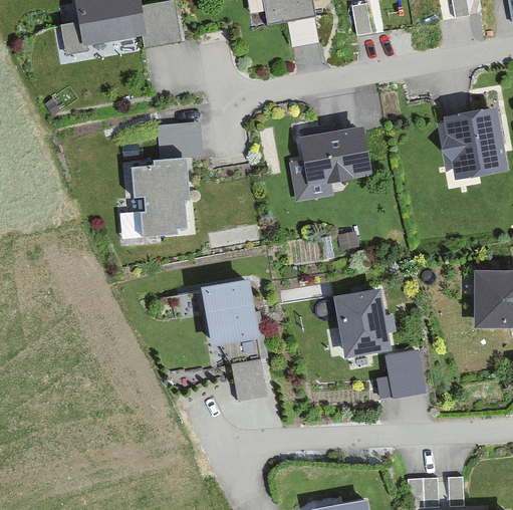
[(141,7),(139,0),(73,0),(77,24),(60,26),(64,56),(87,52),(86,46),(143,37),(145,48),(179,43),(173,2),(141,7)]
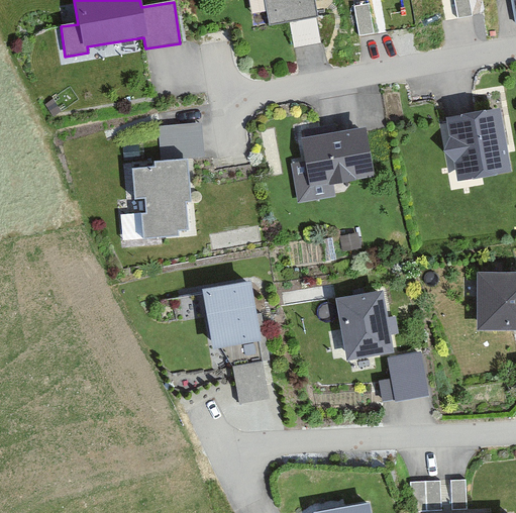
[(315,16),(313,0),(264,0),(268,23),(315,16)]
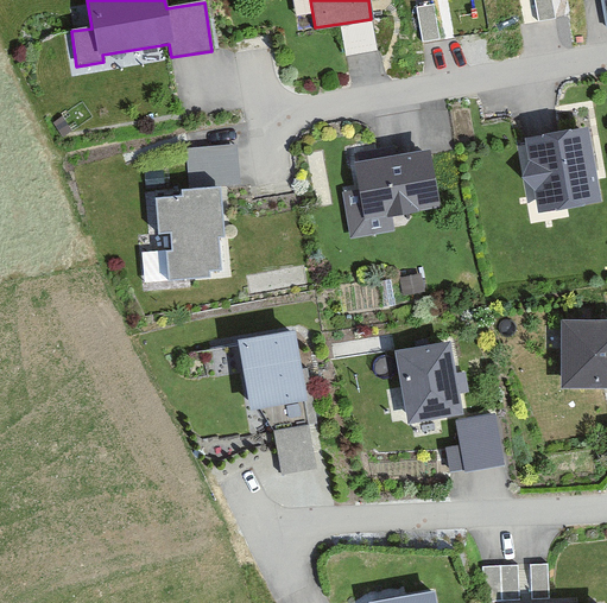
[(444,26),(440,0),(421,0),(427,30),(444,26)]
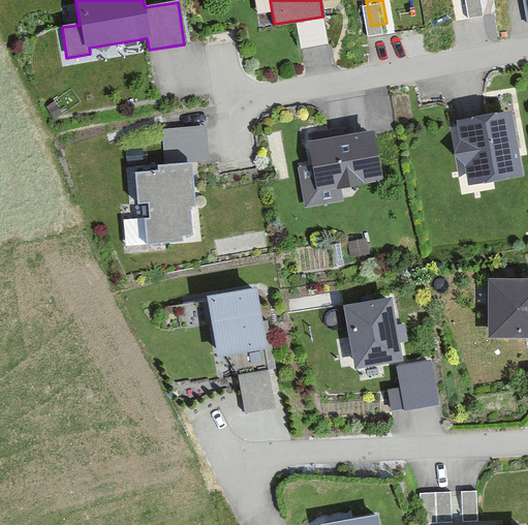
[(510,113),(456,122),(460,143),(454,156),(464,167),(468,186),(522,176),(510,113)]
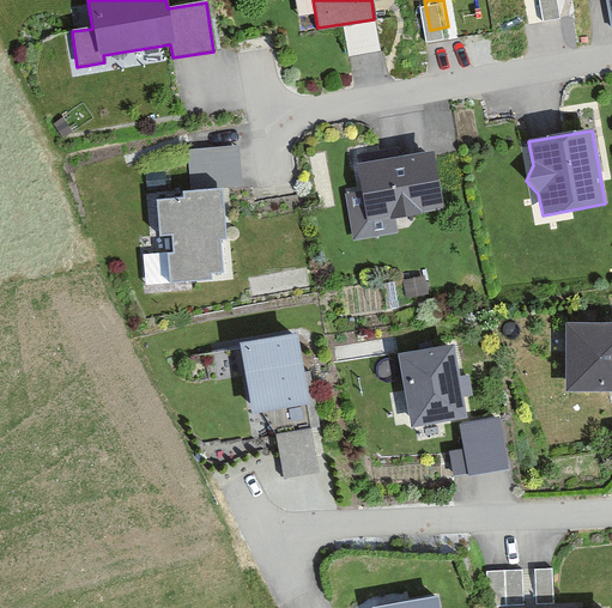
[(242,184),(240,146),(187,150),(189,189),(182,189),(182,198),(156,200),(158,236),(171,236),(171,253),(167,253),(168,279),(210,277),(210,272),(220,271),(218,237),(224,237),(222,186),(242,184)]
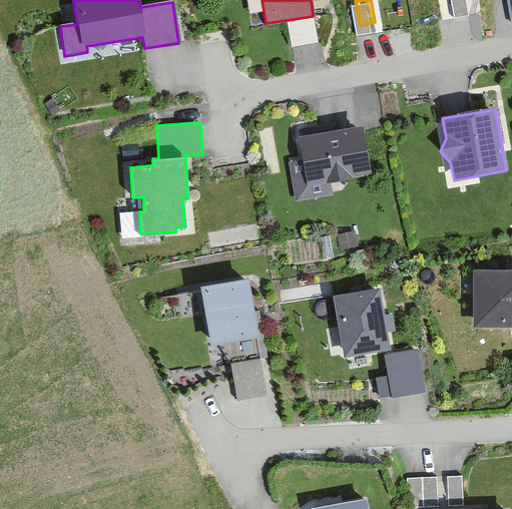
[(362,126),(297,136),(300,157),(289,159),(295,200),(332,194),(330,181),(370,174),(362,126)]
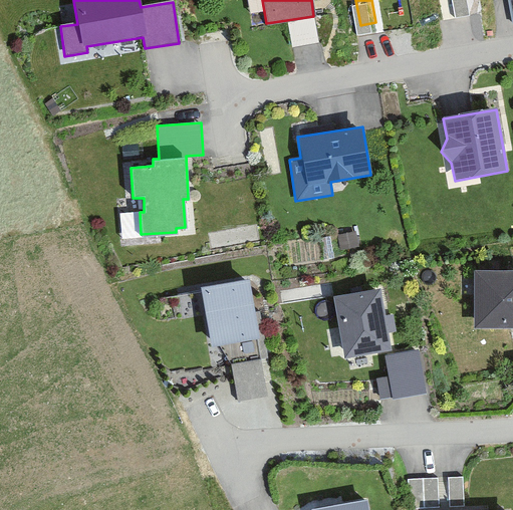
[(512,271),(474,272),(475,326),(512,326),(512,271)]
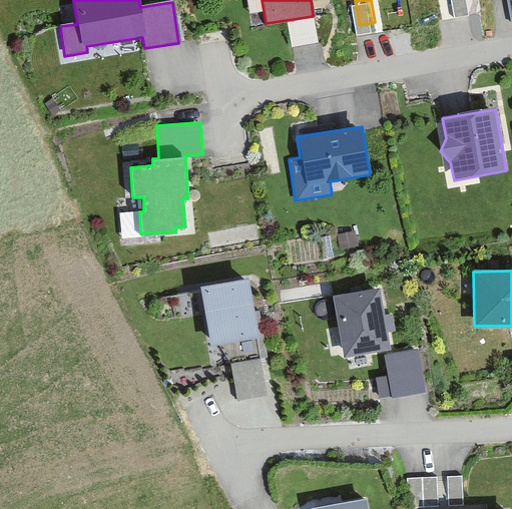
[(257,336),(246,278),(199,286),(209,343),(257,336)]
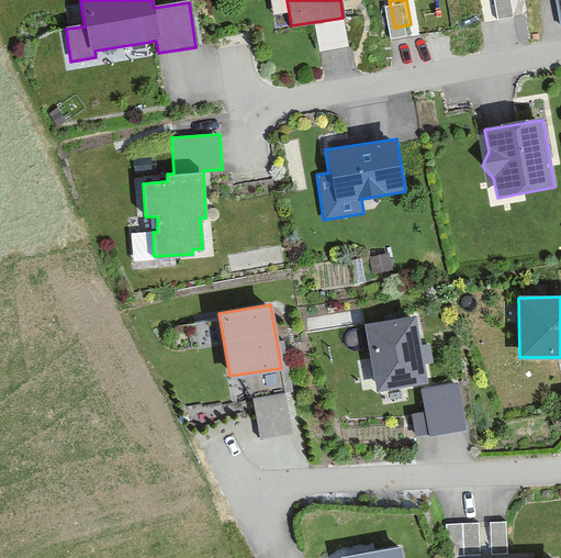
[(426,381),(416,315),(366,324),(376,389),(426,381)]
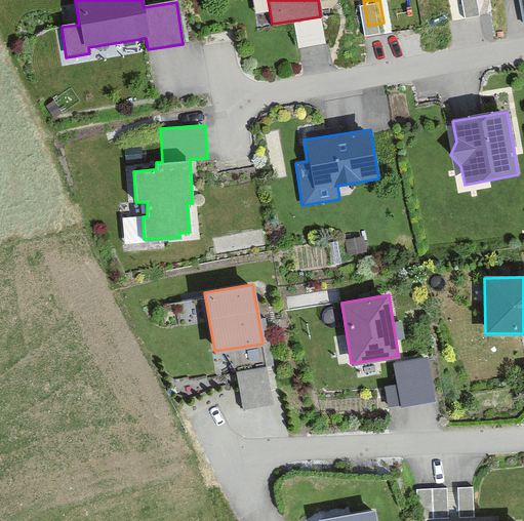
[(434,400),(427,357),(392,363),(399,405),(434,400)]
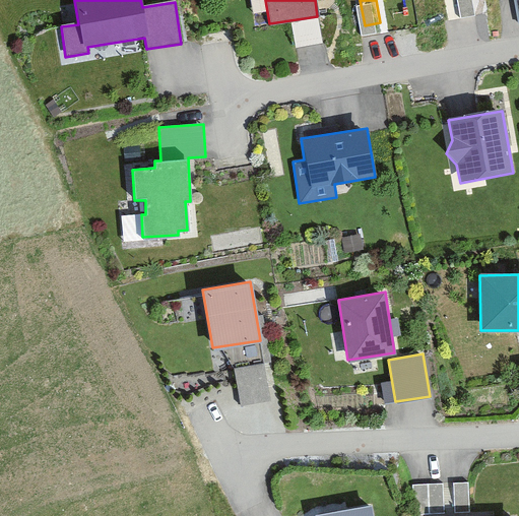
[(268,400),(263,364),(234,369),(240,404),(268,400)]
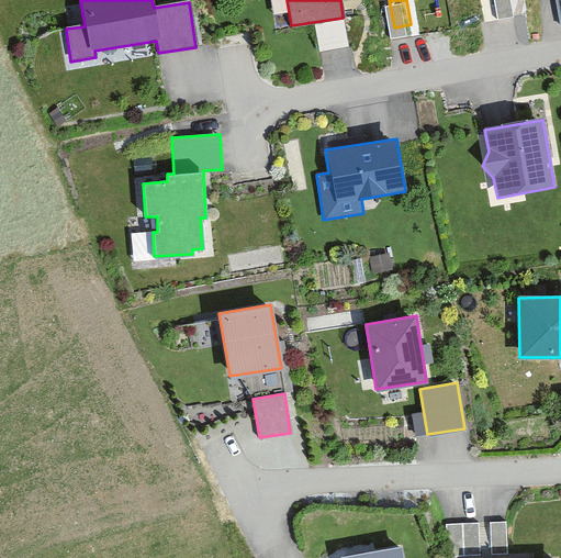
[(479,554),(477,523),(446,524),(447,555),(479,554)]
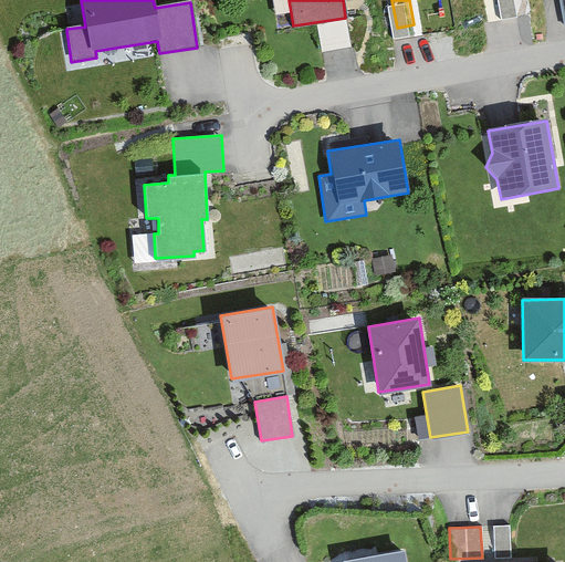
[(510,527),(493,527),(493,554),(510,554),(510,527)]
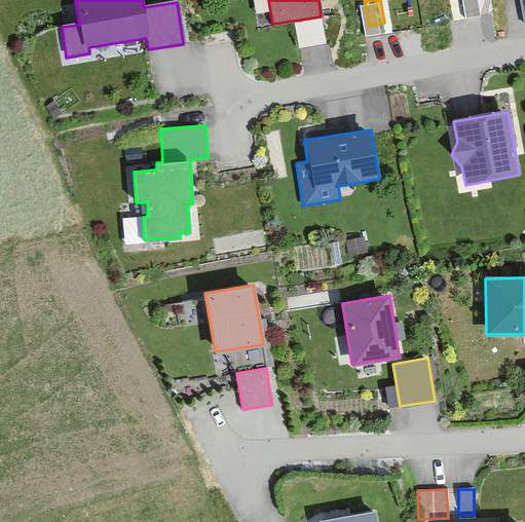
[(375,521),(374,511),(319,520),(319,521),(375,521)]
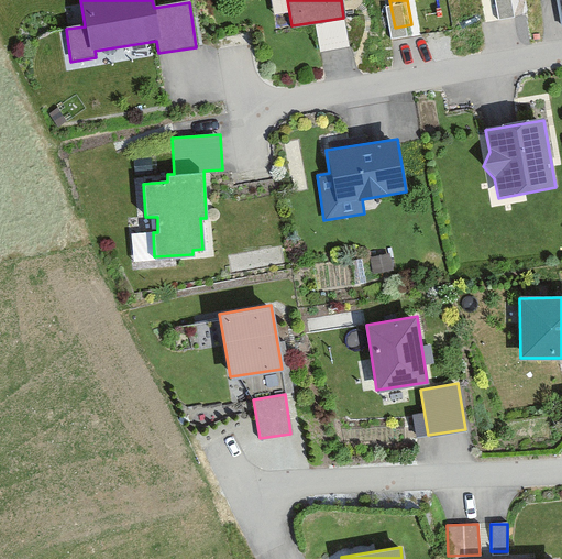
All buildings are outlined.
